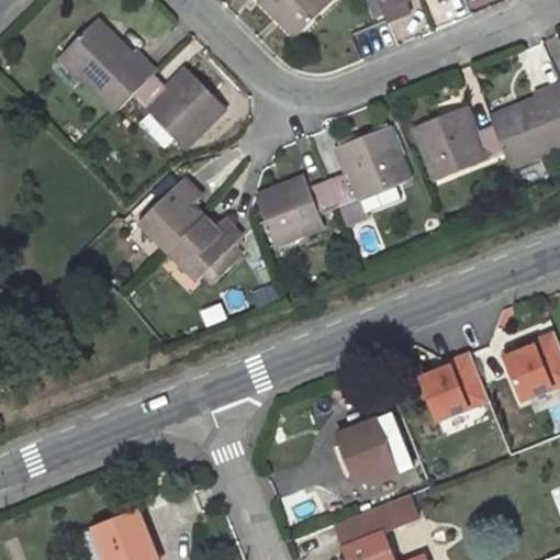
[(260,0),(276,17),(278,13),(295,31),(298,32),(331,0),(260,0)]
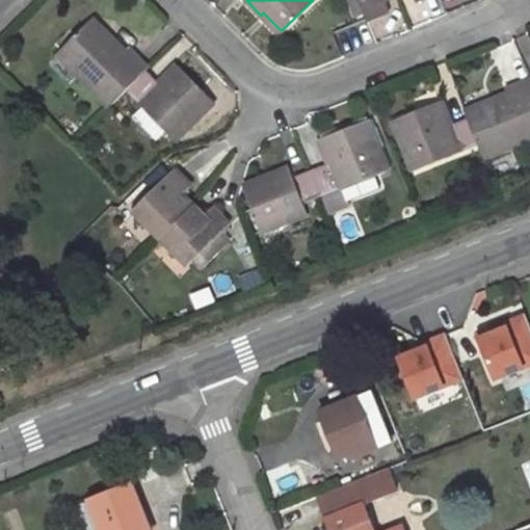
[(347,0),(354,16),(362,12),(356,0),(347,0)]
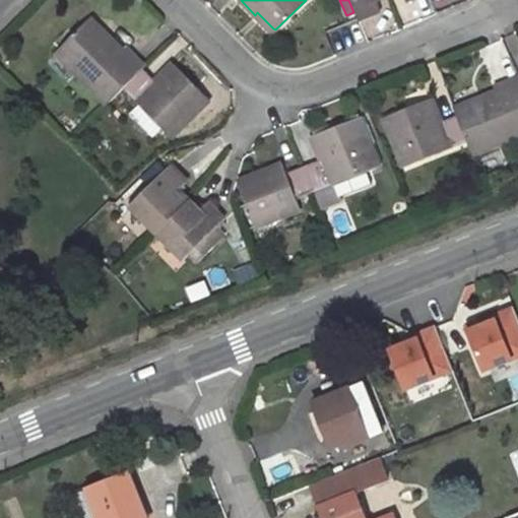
[(348,0),(353,12),(357,18),(379,9),(375,0),(348,0)]
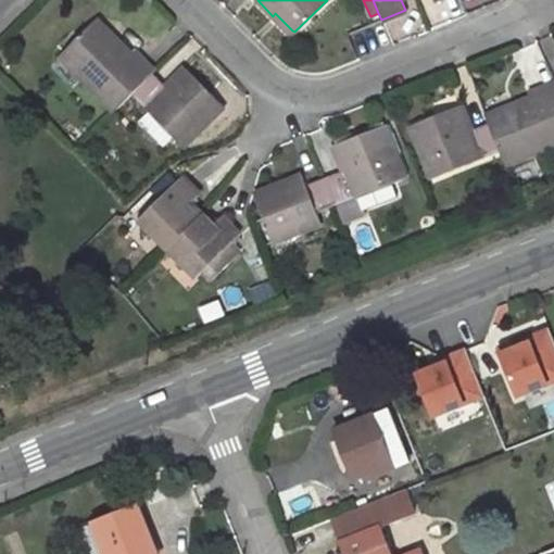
[(275,13),(273,16),(290,33),(292,30),(275,13)]
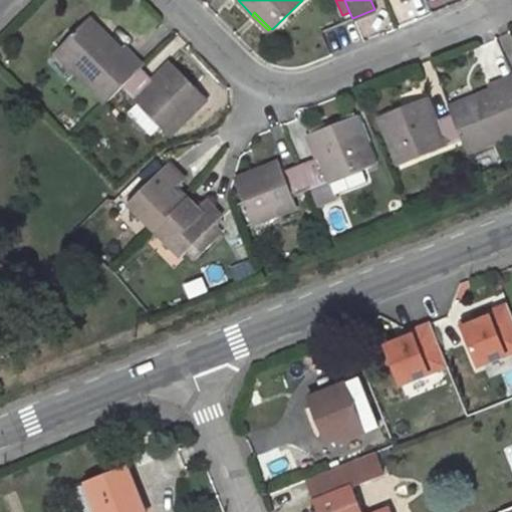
[(89,18),(86,21),(104,39),(107,36),(89,18)]
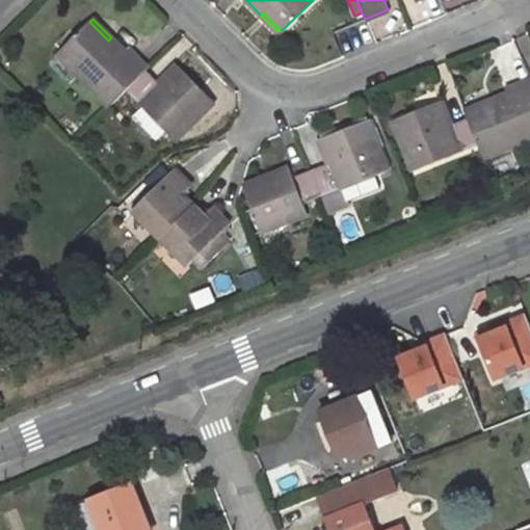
[(88,20),(55,53),(108,106),(125,89),(144,70),(148,67),(128,47),(124,51),(111,37),(108,41),(89,22),(88,20)]
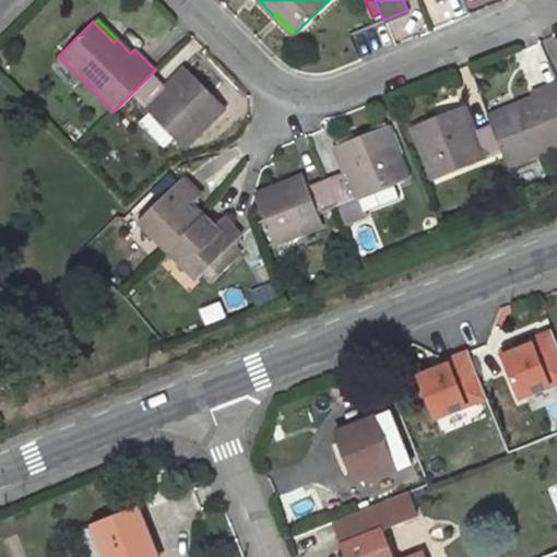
[(181,67),(164,85),(166,87),(185,70),(181,67)]
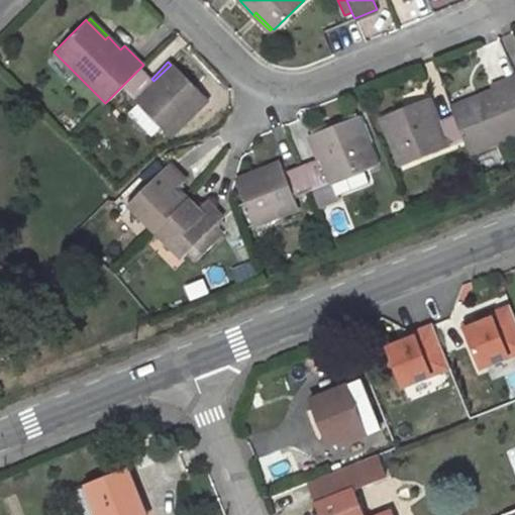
[(151,79),(140,68),(121,87),(137,103),(128,112),(150,135),(160,126),(170,135),(207,98),(172,63),(171,65),(153,81),(151,79)]
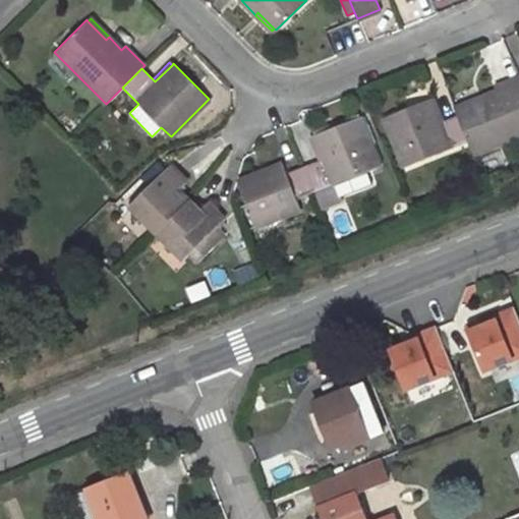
[(457,111),(455,111),(456,115),(466,140),(471,154),(518,133),(518,75),(494,85),(496,91),(478,98),(480,101),(457,111)]
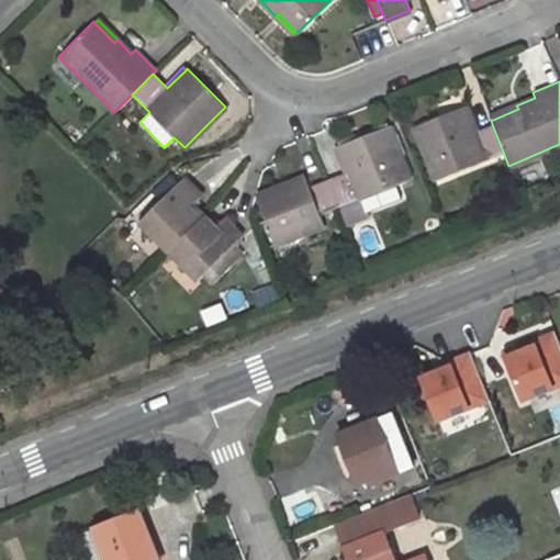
[(462,105),(412,126),(434,180),(503,152),(492,124),(477,131),(473,132),(463,109),(462,105)]
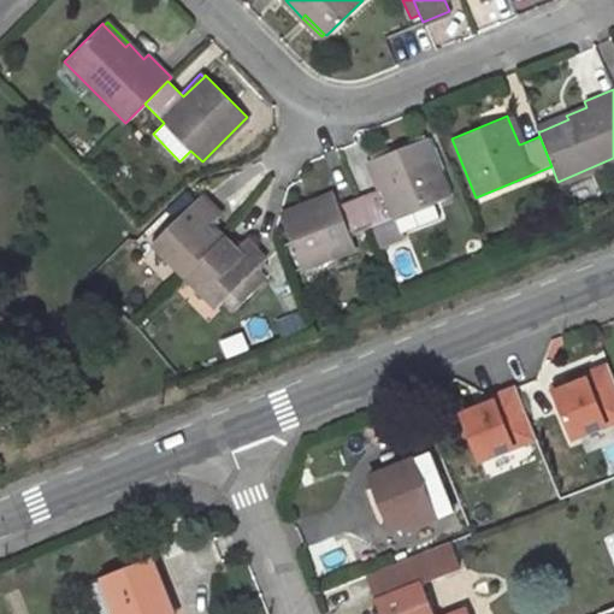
[(568,119),(566,116),(538,127),(541,131),(568,119)]
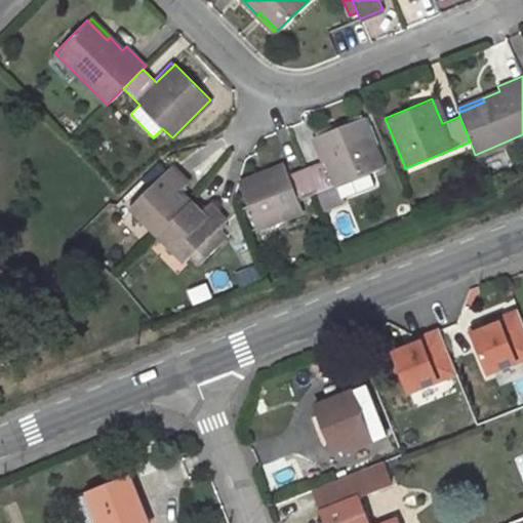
[(436,99),(433,102),(442,123),(445,122),(436,99)]
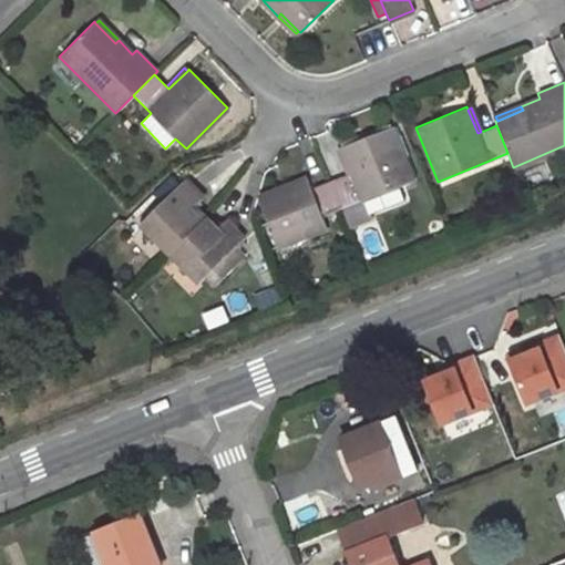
[(391,126),(340,146),(341,149),(351,173),(347,174),(331,181),(341,208),(343,207),(349,224),(369,216),(368,214),(363,199),(399,186),(412,181),(391,126)]
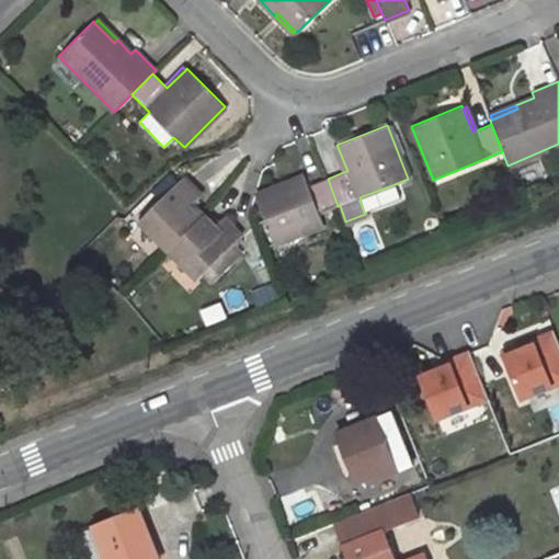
[(338,147),(334,148),(343,172),(348,171),(338,147)]
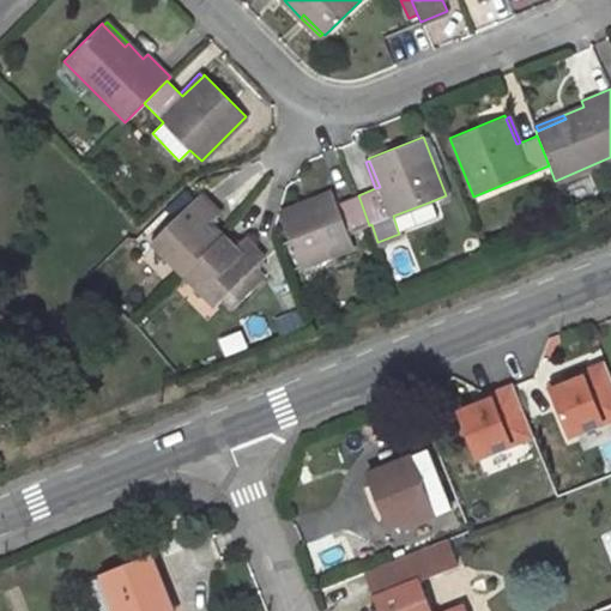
[(332,192),(306,201),(308,206),(283,216),(279,217),(298,266),(352,246),(348,234),(369,225),(358,195),(336,204),(332,192)]
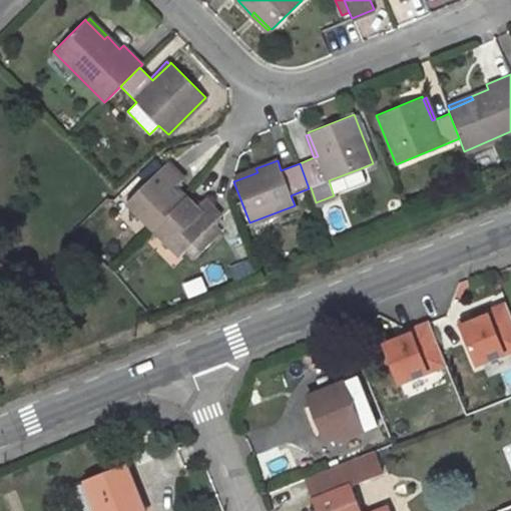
[(183,178),(166,161),(126,201),(154,228),(185,197),(175,186),(183,178)]
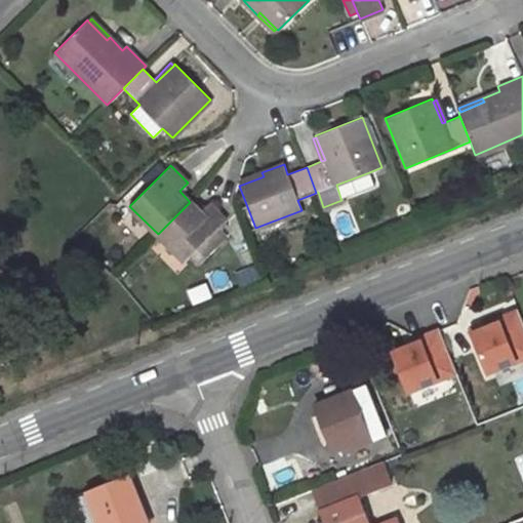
[(262,172),(240,180),(242,185),(264,176),(262,172)]
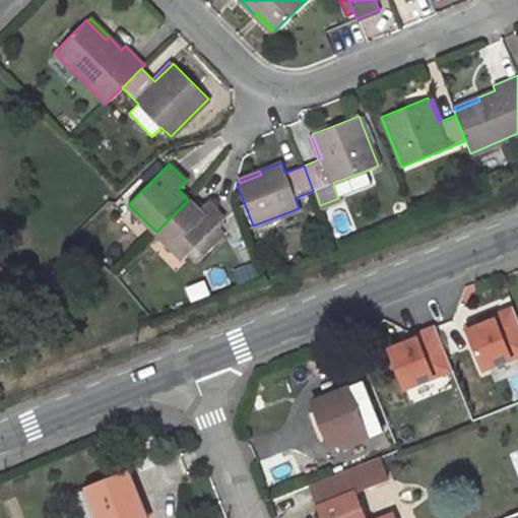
[(366,171),(333,183),(337,196),(371,183),(366,171)]
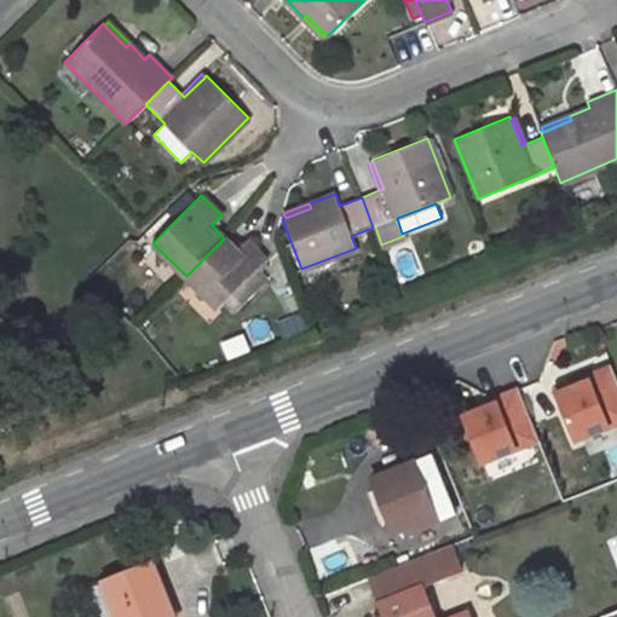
[(236,249),(224,238),(186,276),(218,307),(224,301),(234,311),(266,278),(257,269),(266,259),(246,240),(236,249)]
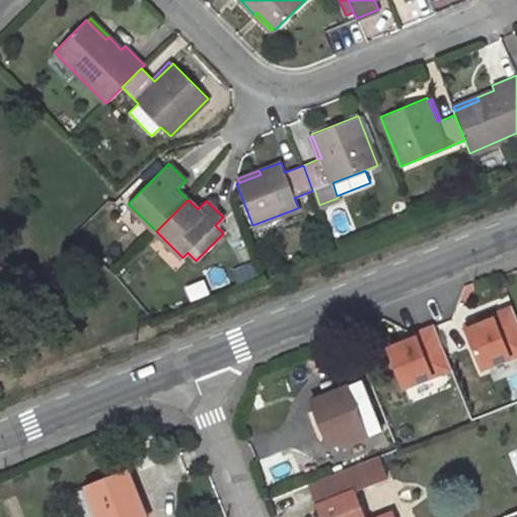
[(234,281),(252,274),(248,262),(229,269),(234,281)]
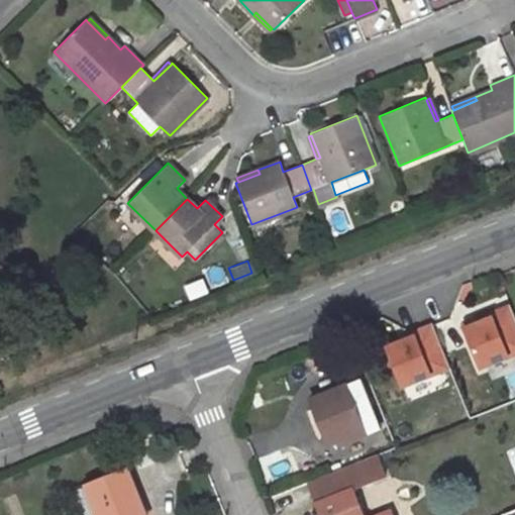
[(480,366),(514,351),(514,317),(510,304),(489,312),(491,315),(464,326),(480,366)]
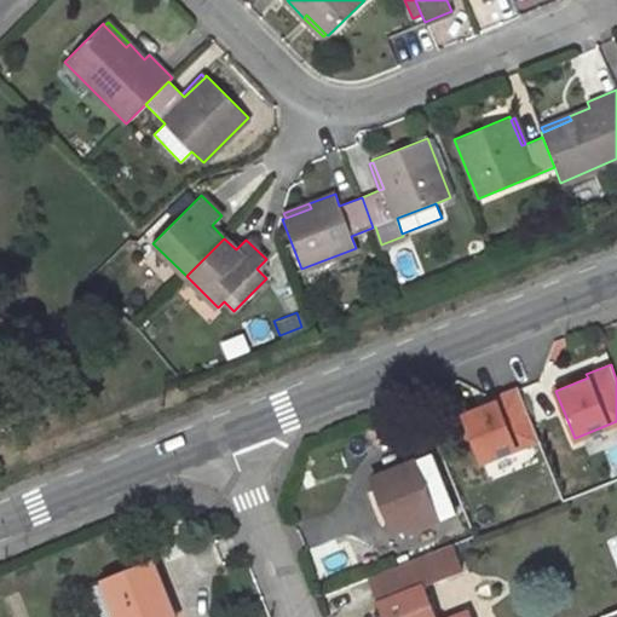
[(492,398),(495,402),(462,415),(482,462),(537,439),(517,388),(492,398)]
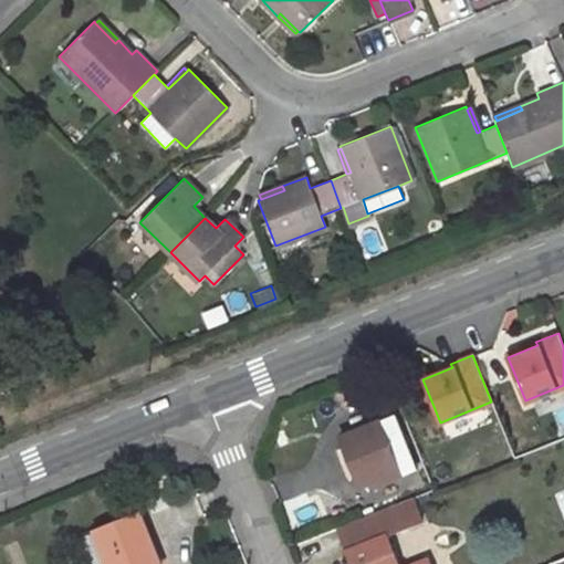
[(393,415),(342,435),(346,448),(356,471),(362,484),(380,477),(382,481),(415,469),(393,415)]
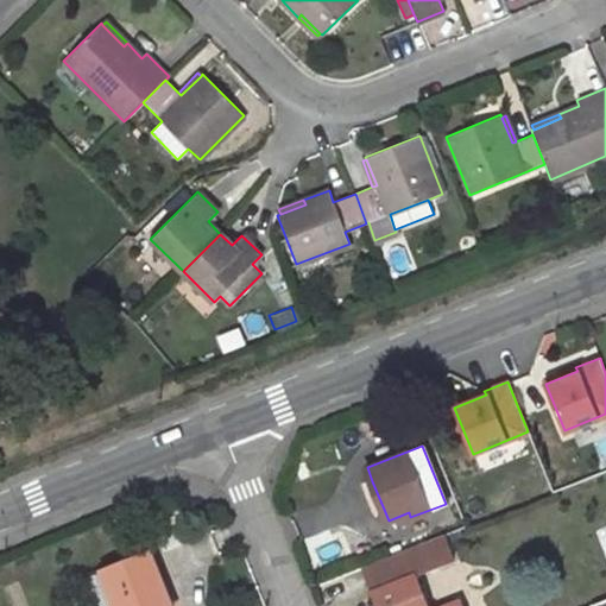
[(372,481),(361,486),(372,511),(383,506),(372,481)]
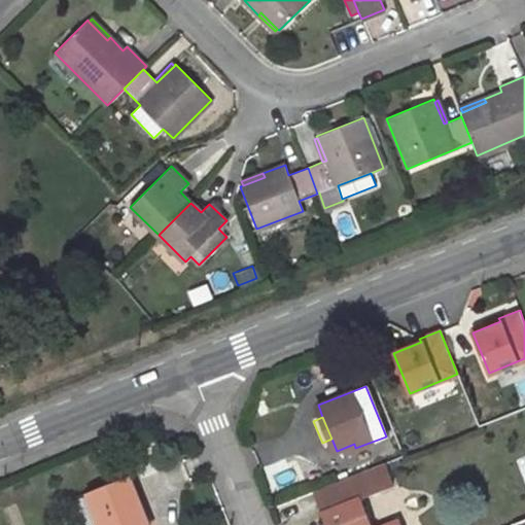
[(322,512),(357,497),(389,485),(381,463),(313,489),(322,512)]
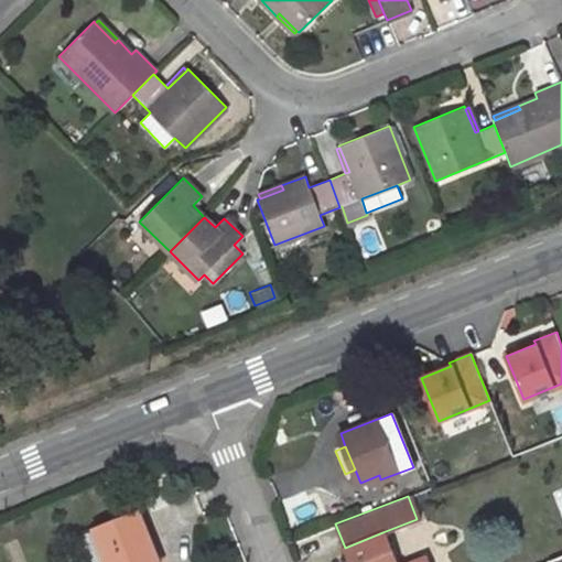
[(144,530),(137,511),(133,512),(141,531),(144,530)]
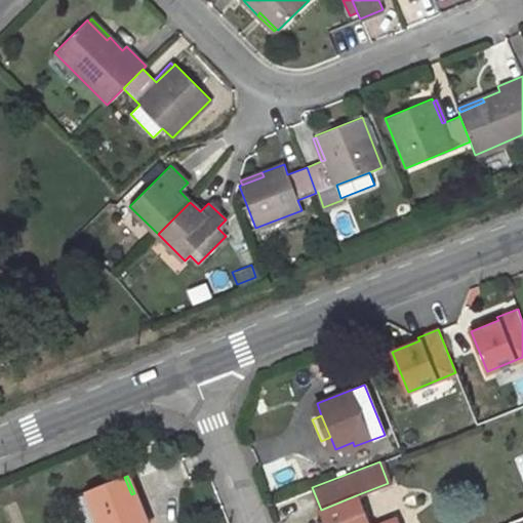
[(146,522),(134,493),(131,494),(124,477),(87,492),(98,522),(146,522)]
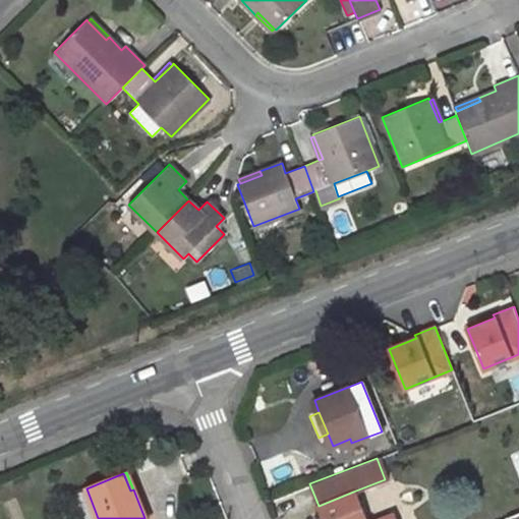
[(364,518),(353,492),(319,506),(323,518),(393,518),(391,514),(378,518),(364,518)]
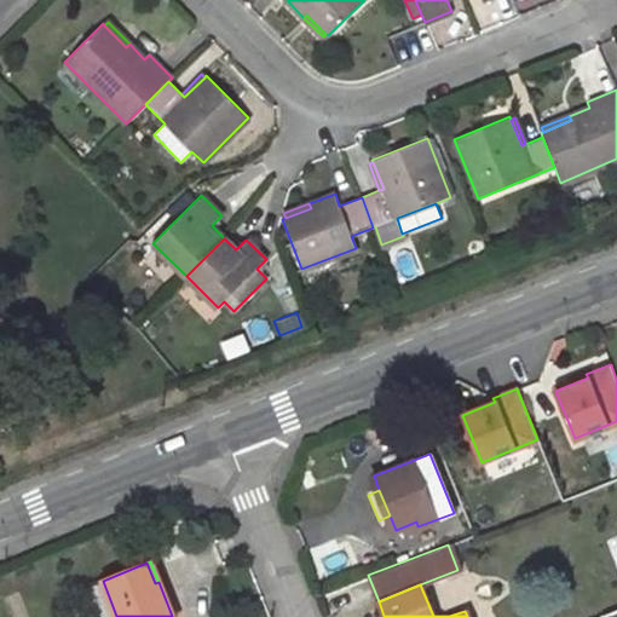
[(599,616),(616,616),(616,606),(599,615),(599,616)]
